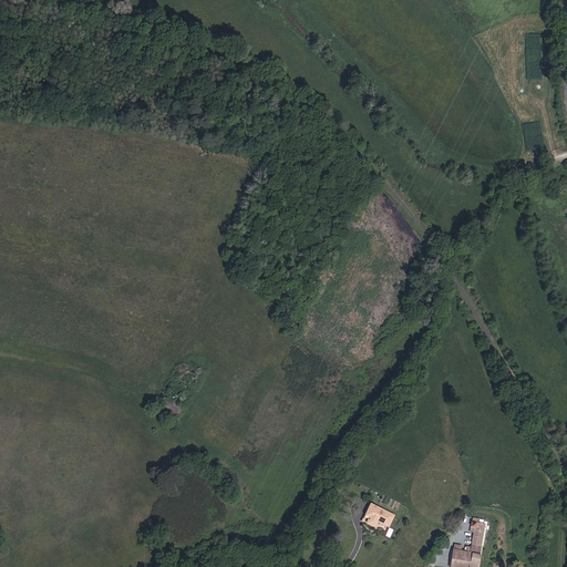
[(165,410),(179,416),(186,404),(167,394),(165,399),(168,401),(165,410)]
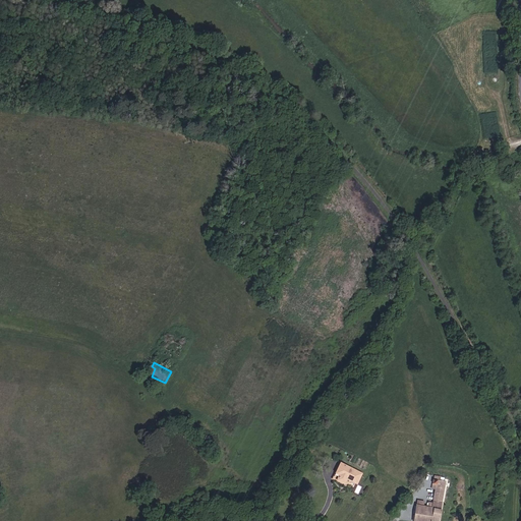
[(342,461),(340,466),(343,468),(337,478),(344,482),(347,477),(357,483),(363,473),(342,461)]
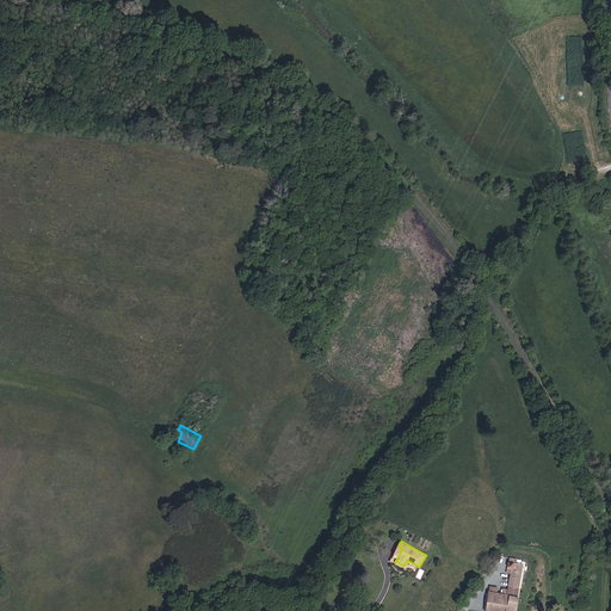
[(392,559),(395,561),(402,549),(399,547),(392,559)]
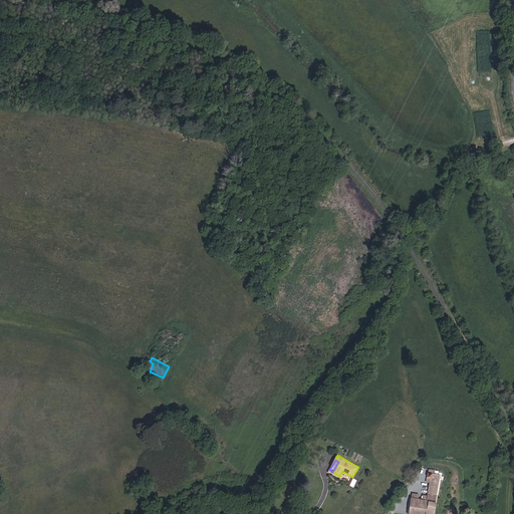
[(427,506),(414,503),(411,513),(433,513),(441,480),(429,477),(427,482),(433,484),(427,506)]
